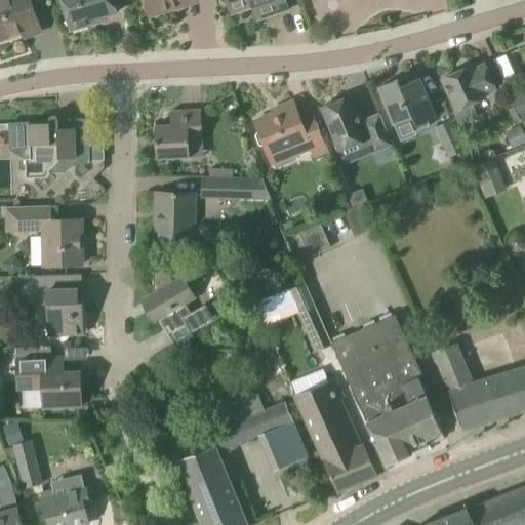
[(0,0),(0,40),(40,28),(30,0),(0,0)]
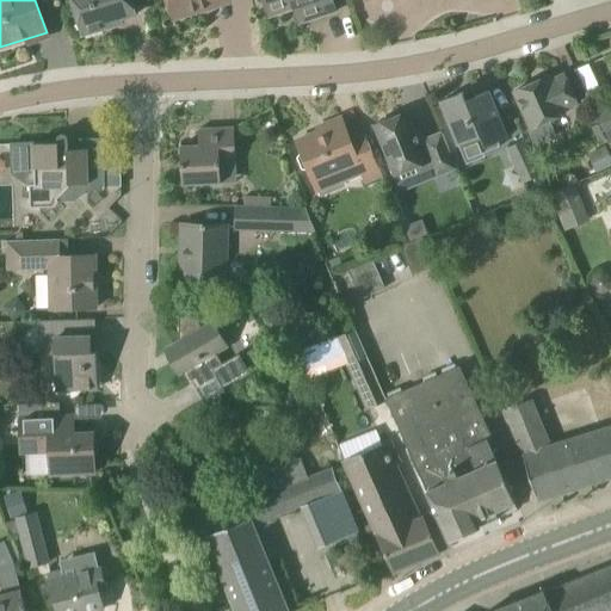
[(72,0),(82,36),(112,28),(122,24),(121,19),(136,16),(131,0),(72,0)]
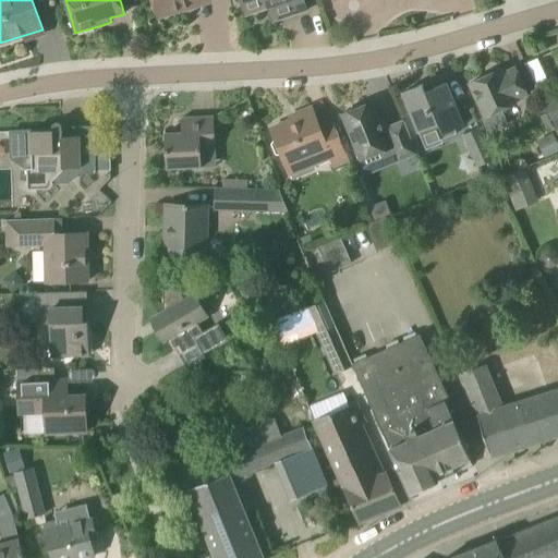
[(182,5),(197,0),(153,0),(158,17),(183,10),(182,5)]
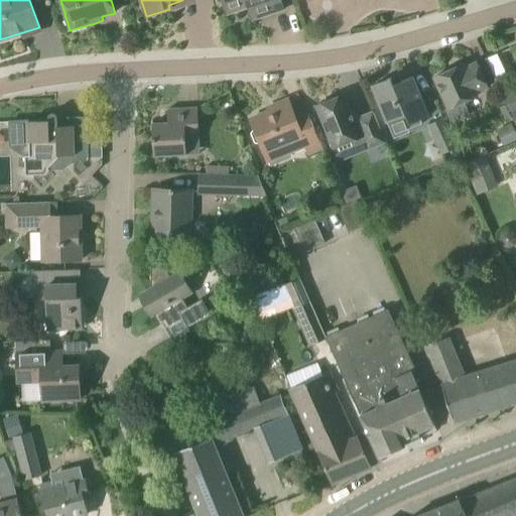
[(253,6),(257,19),(284,10),(281,0),(222,0),(227,15),(253,6)]
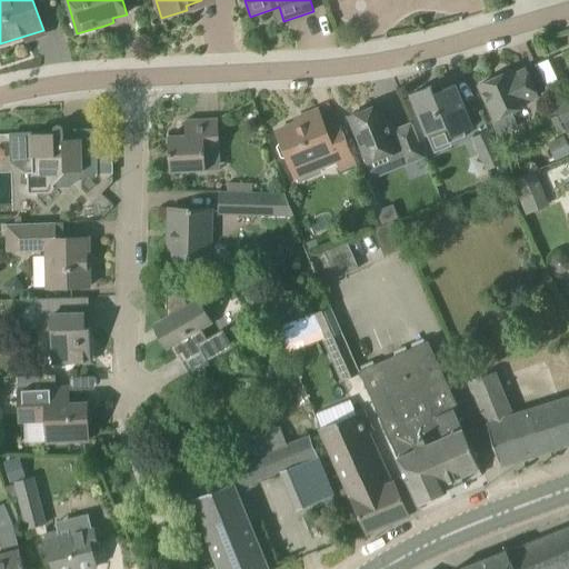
[(518,125),(512,113),(527,107),(525,102),(538,97),(526,70),(512,76),(510,71),(479,86),(495,119),(491,120),(497,133),(502,136),(516,129),(518,125)]
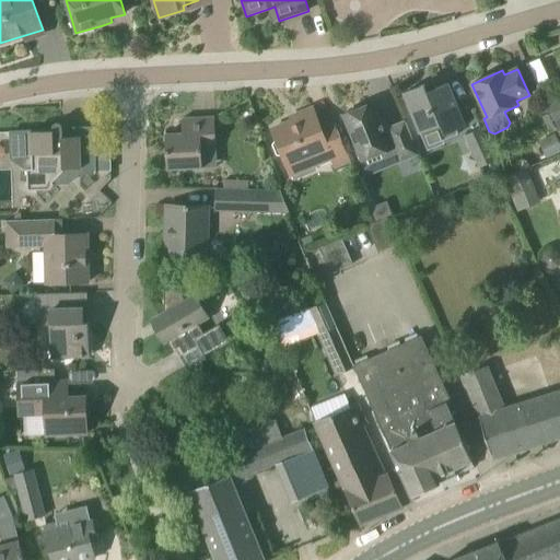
[(428,93),(426,86),(424,85),(405,94),(421,133),(441,126),(445,136),(465,127),(447,84),(428,93)]
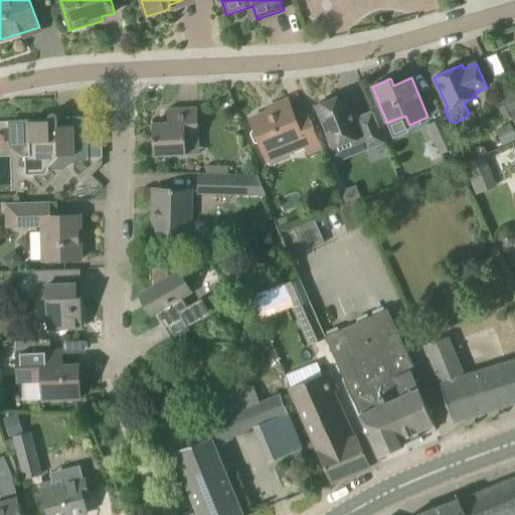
[(509,111),(514,108),(514,93),(503,99),(509,111)]
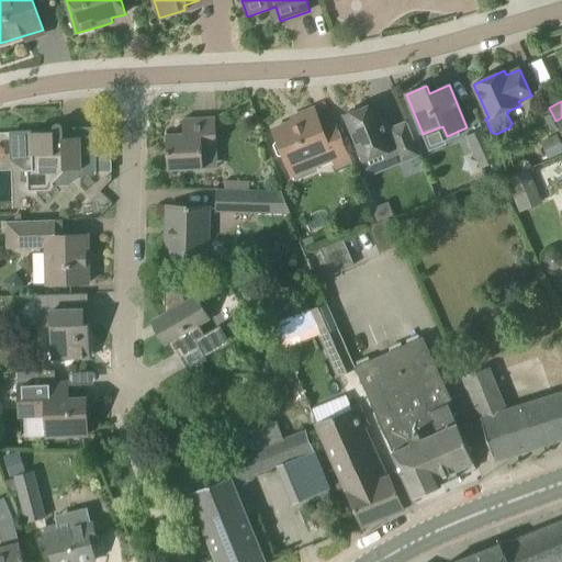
[(420,156),(407,123),(386,131),(375,103),(345,116),(363,163),(397,148),(403,163),(420,156)]
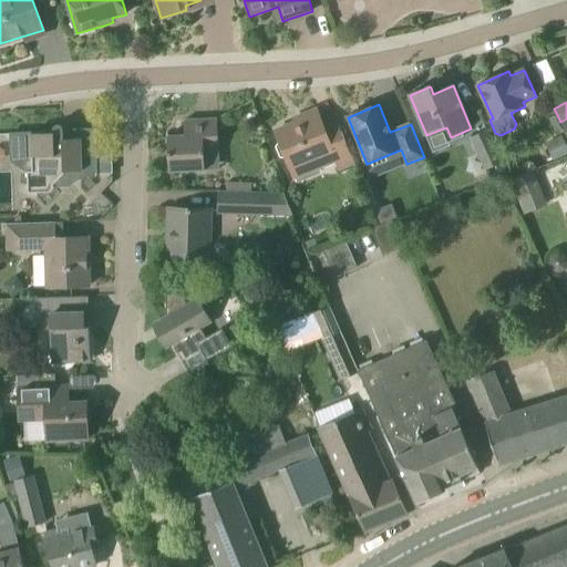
[(277,147),(281,156),(286,157),(295,177),(337,161),(340,169),(354,163),(340,126),(326,132),(317,110),(301,116),(303,121),(276,132),(280,143),(277,147)]
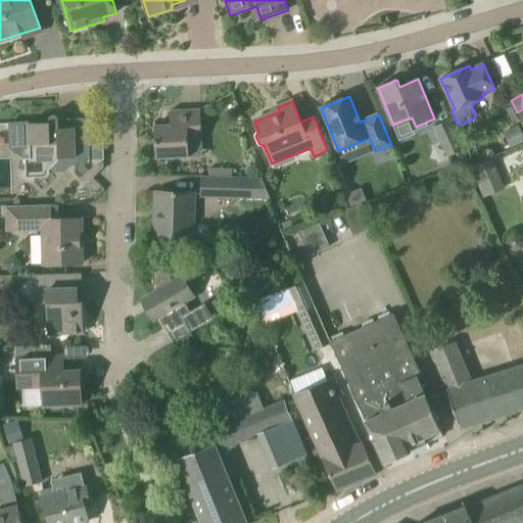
[(156,158),(158,158),(190,157),(189,139),(202,138),(201,110),(180,111),(180,112),(172,113),(172,111),(171,111),(171,125),(155,126),(156,158)]
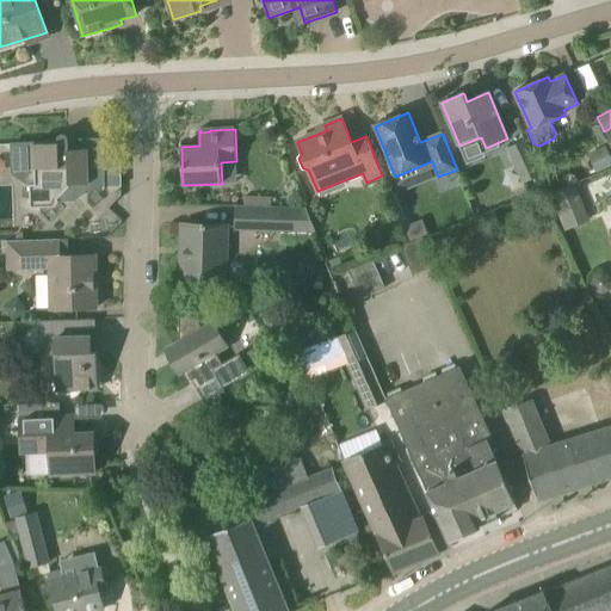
[(57,143),(12,144),(13,177),(30,187),(31,209),(54,208),(59,202),(56,201),(72,185),(87,185),(87,191),(106,191),(104,139),(86,140),(86,149),(69,150),(69,140),(68,137),(67,136),(65,135),(62,135),(60,135),(59,137),(57,139),(57,141),(57,143)]
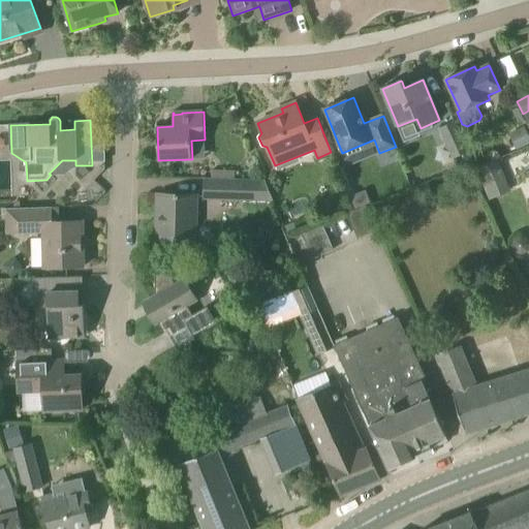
[(456,122),(439,129),(453,159),(469,152),(456,122)]
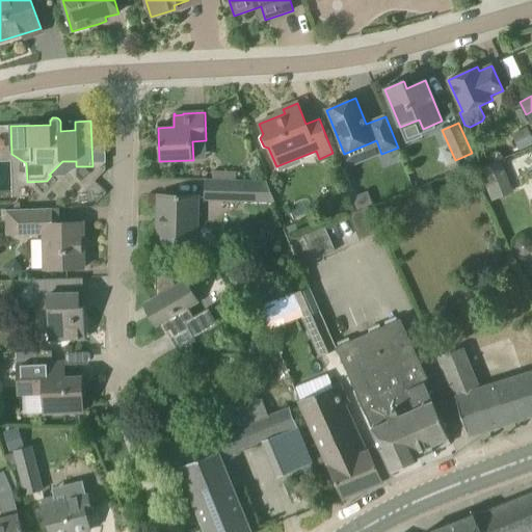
[(531,136),(528,128),(512,135),(520,151),(531,144),(531,136)]
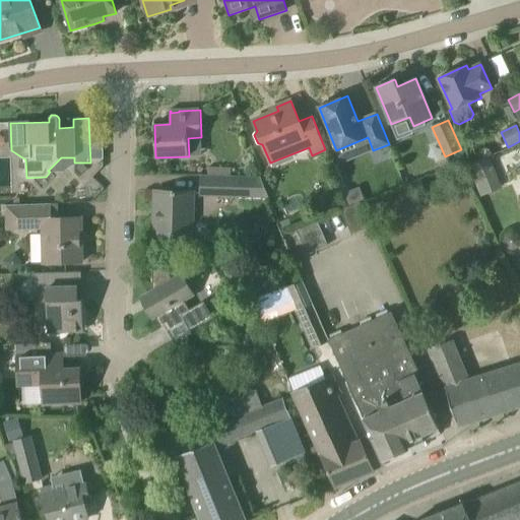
[(480,197),(502,189),(490,156),(467,165),(480,197)]
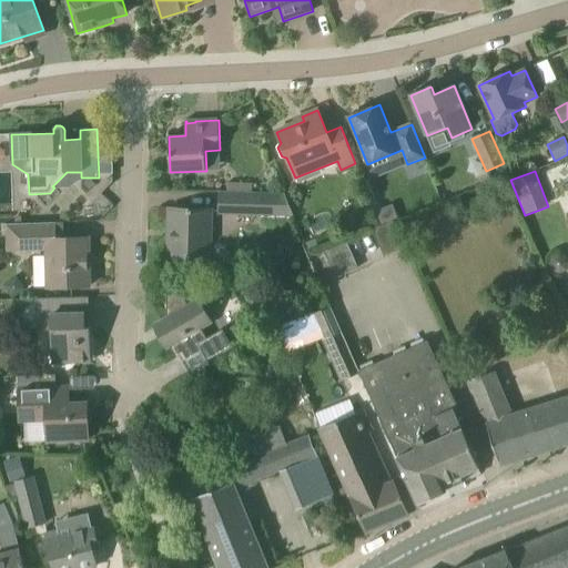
[(226,193),(226,191),(220,191),(219,214),(294,216),(284,193),(226,193)]
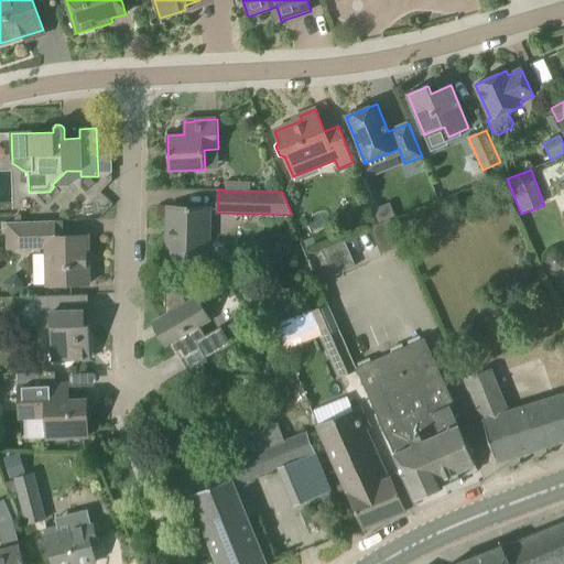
[(169,207),(169,208),(167,227),(171,227),(171,255),(167,255),(167,256),(208,257),(209,208),(169,207)]
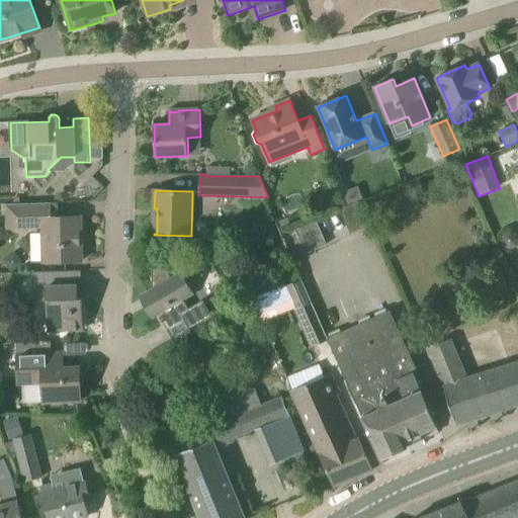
[(368,226),(357,201),(363,199),(359,190),(347,196),(350,203),(338,208),(350,234),(368,226)]
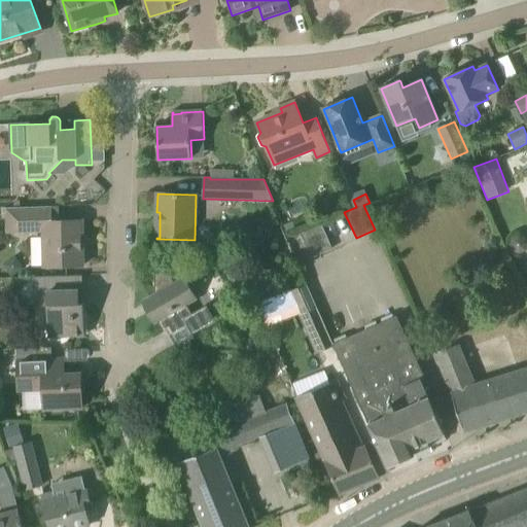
[(53,221),(51,207),(5,208),(6,234),(43,233),(44,267),(83,266),(82,221),(53,221)]
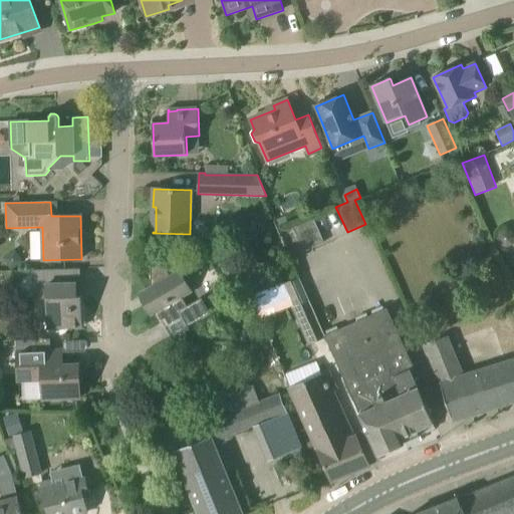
[(303,252),(323,243),(313,219),(293,228),(303,252)]
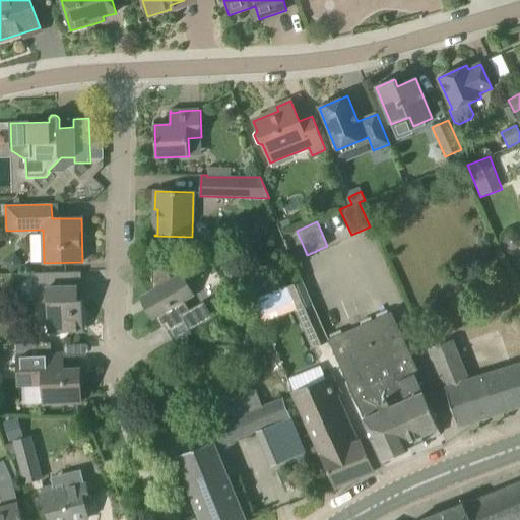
[(190,331),(191,330),(212,319),(204,303),(190,311),(185,303),(195,297),(182,272),(172,278),(160,260),(153,260),(152,291),(140,299),(153,322),(156,319),(161,328),(182,317),(190,331)]
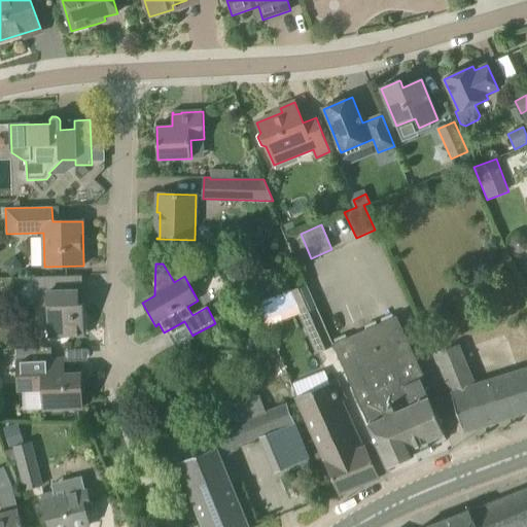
[(84,337),(83,305),(79,305),(78,276),(34,277),(34,307),(48,307),(48,338),(84,337)]
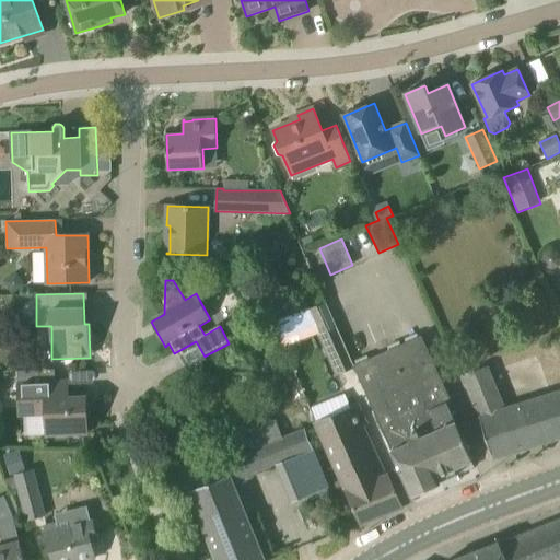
[(354,369),(326,303),(273,323),(280,337),(313,324),(336,376),(354,369)]
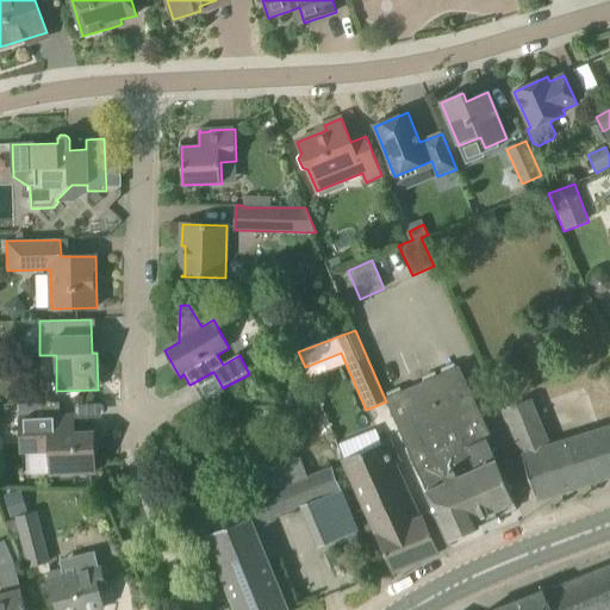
[(466,449),(487,440),(492,437),(460,366),(386,398),(448,539),(449,539),(479,526),(459,478),(475,471),(466,449)]
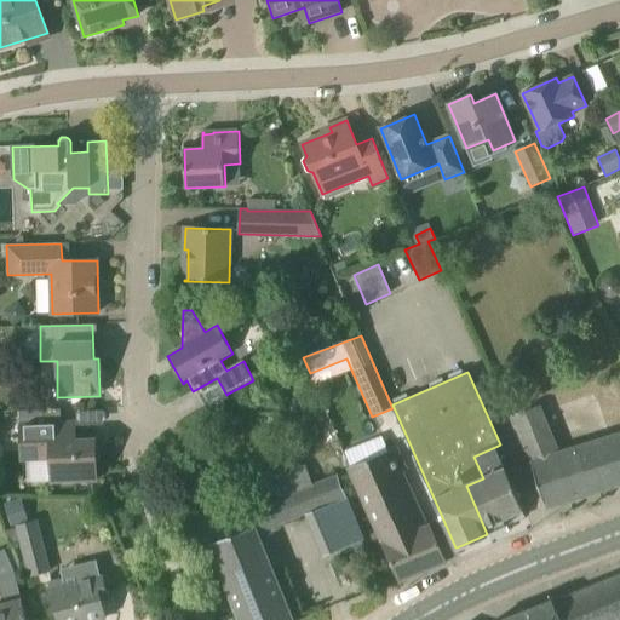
[(619,434),(593,442),(558,453),(539,407),(514,415),(532,461),(546,507),(619,484),(619,434)]
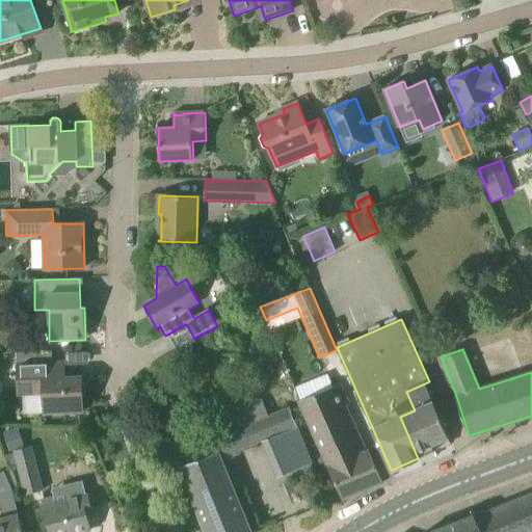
[(44,395),(45,414),(83,413),(82,377),(53,378),(53,363),(18,364),(19,395),(44,395)]
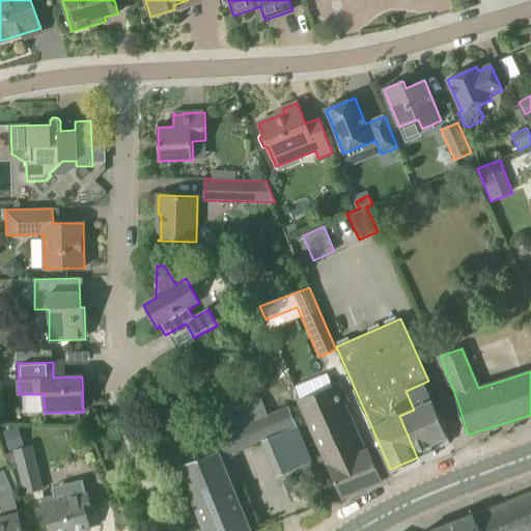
[(383,481),(374,463),(368,448),(361,452),(341,408),(346,406),(345,403),(348,402),(340,383),(299,401),(330,469),(343,498),(383,481)]
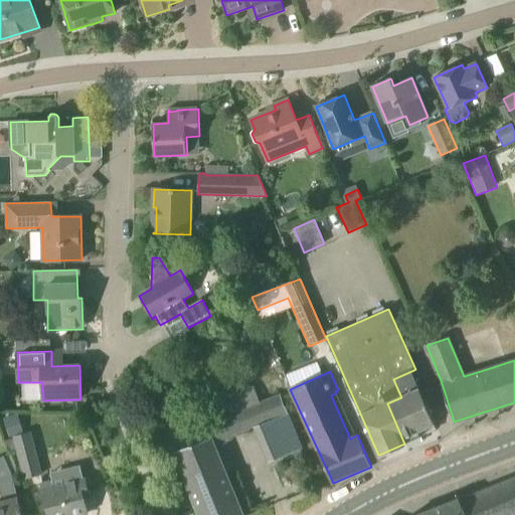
[(419,431),(435,423),(411,371),(393,379),(401,397),(387,403),(404,444),(421,437),(419,431)]
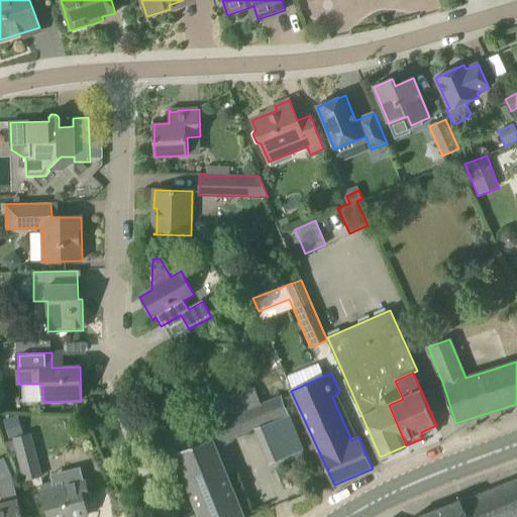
[(304,451),(290,415),(283,397),(206,426),(211,439),(174,454),(200,516),(244,516),(215,444),(259,427),(273,463),(304,451)]
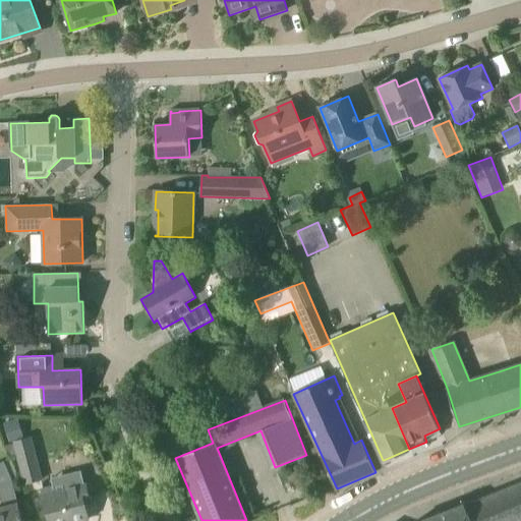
[(6,421),(7,437),(21,437),(21,421),(6,421)]
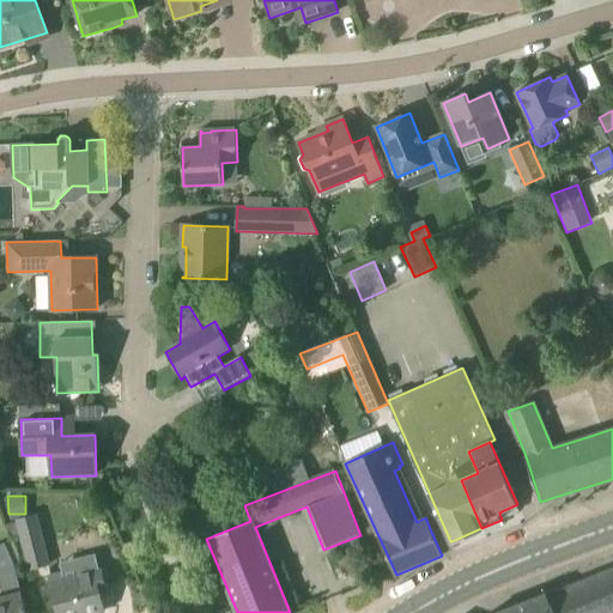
[(50,565),(37,515),(16,520),(17,522),(5,526),(12,540),(20,538),(29,571),(50,565)]
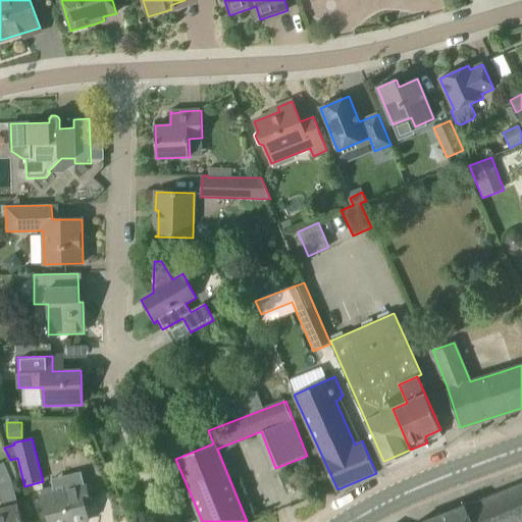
[(0,510),(0,521),(22,521),(18,505),(12,481),(4,463),(0,464),(0,497),(3,509),(0,510)]
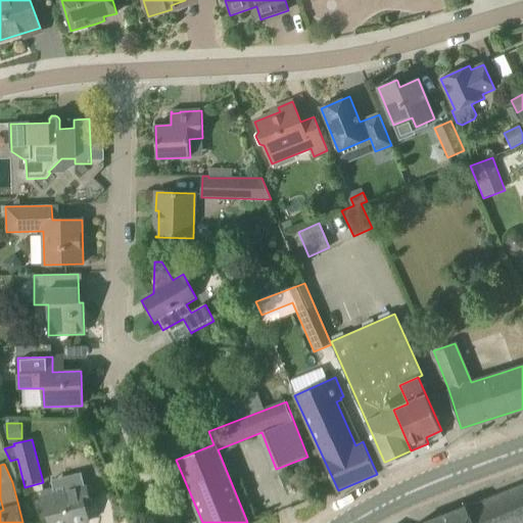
[(522,522),(522,484),(467,507),(424,522),(522,522)]
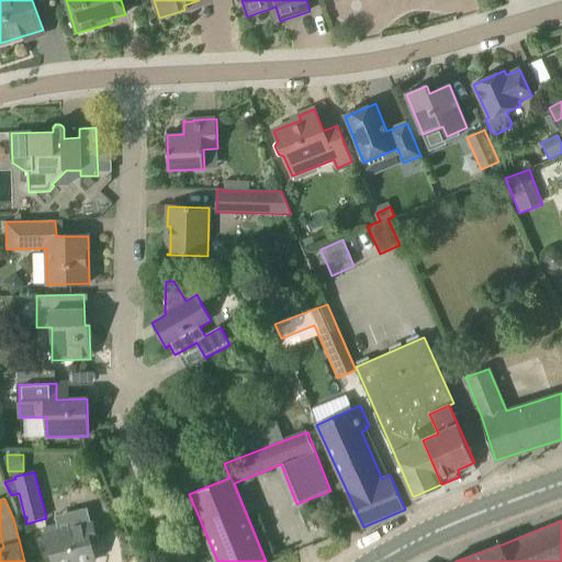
[(97,538),(92,524),(59,531),(58,525),(45,528),(53,561),(92,561),(96,560),(90,539),(97,538)]
